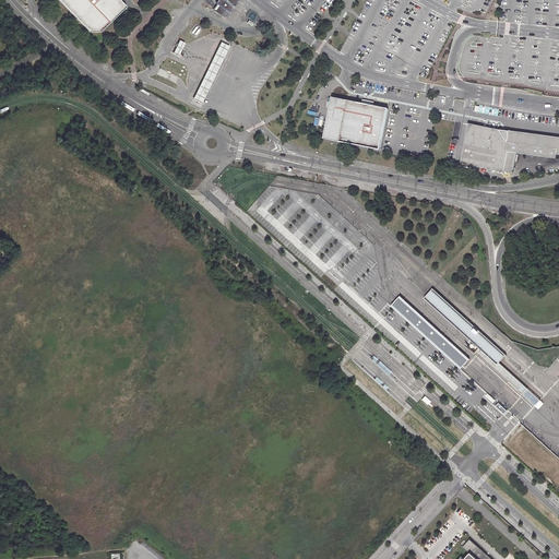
[(58,0),(90,32),(99,32),(126,7),(119,0),(58,0)]
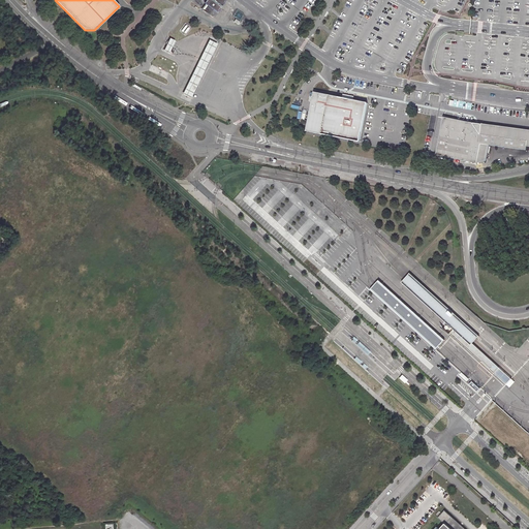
[(217,12),(225,0),(224,0),(206,0),(205,3),(217,12)]
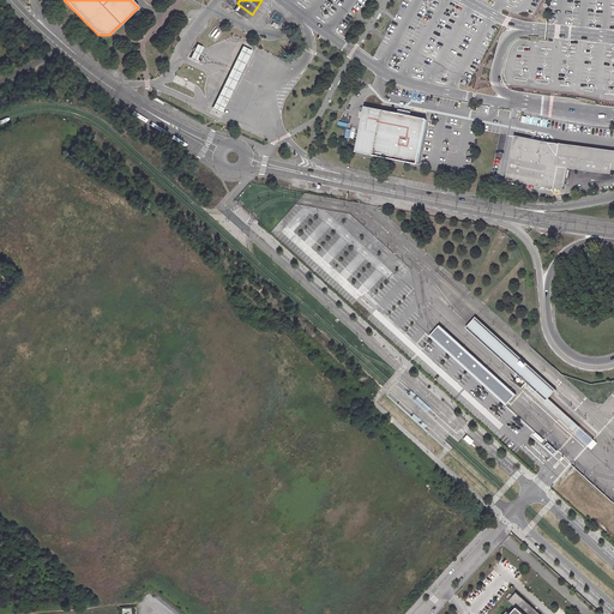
[(270,18),(278,23),(282,17),(275,12),(270,18)]
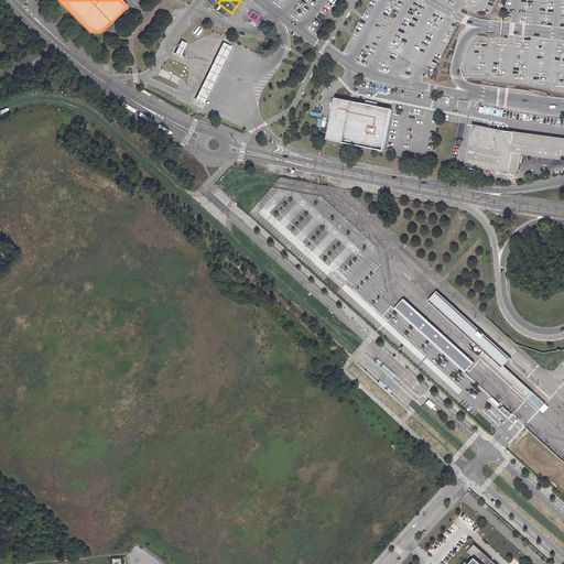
[(180,57),(186,44),(181,41),(174,55),(180,57)]
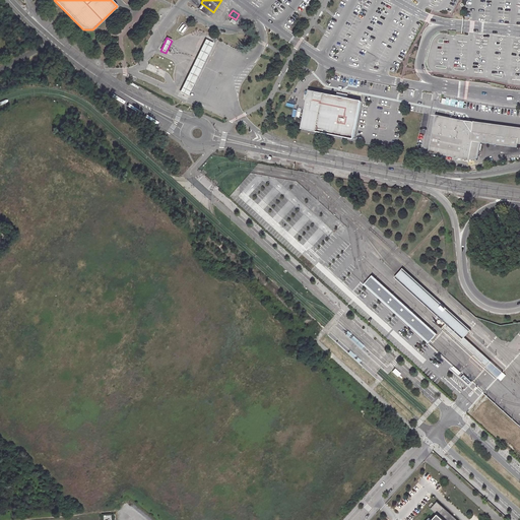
[(205,40),(179,92),(187,96),(213,44),(205,40)]
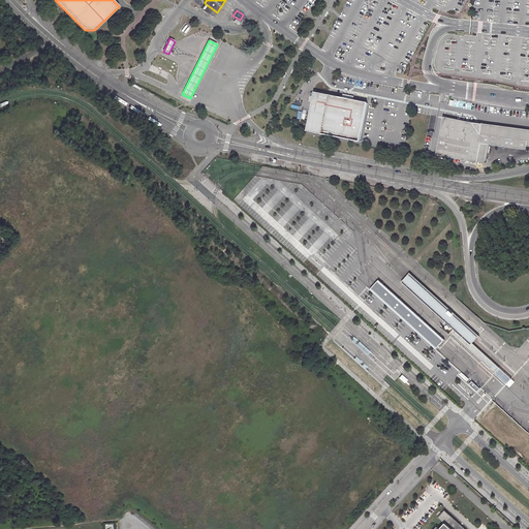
[(367,102),(314,92),(307,131),(360,142),(367,102)]
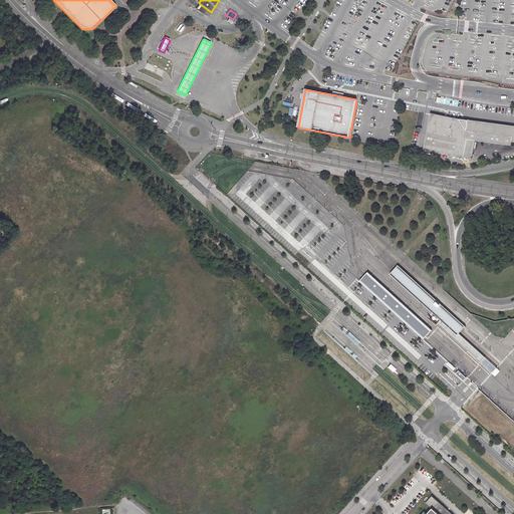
[(461,119),(431,113),(424,152),(464,159),(473,157),(476,142),(511,146),(512,143),(513,143),(513,126),(467,121),(467,120),(461,119)]
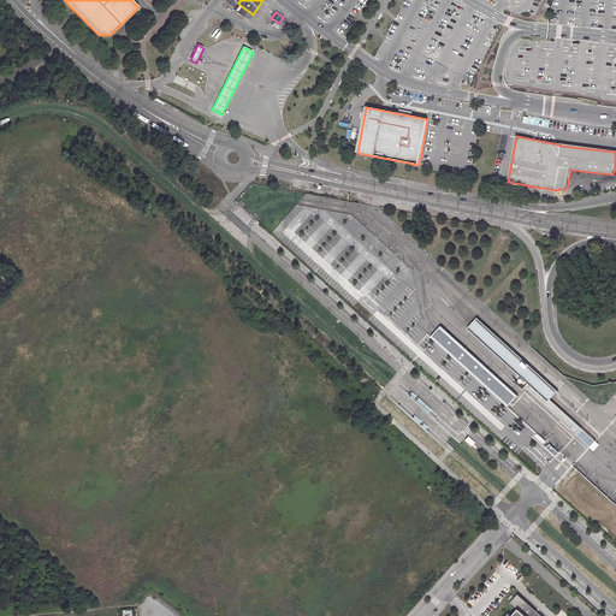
[(557,391),(477,318),(472,324),(467,329),(528,384),(523,388),(561,421),(562,420),(572,428),(570,430),(575,434),(581,427),(550,400),(552,397),(555,395),(557,391)]
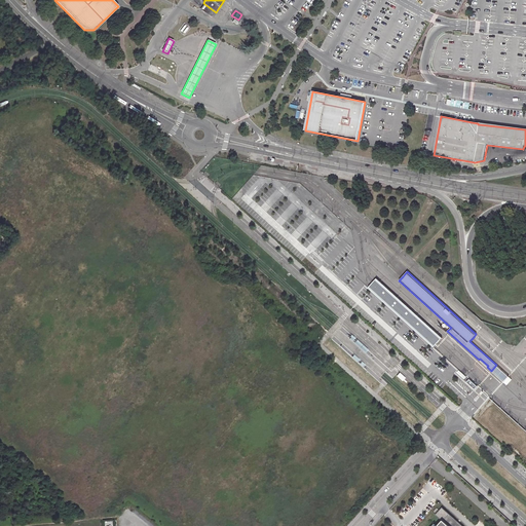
[(439,342),(442,338),(376,278),(373,283),(368,288),(434,347),(436,345),(439,342)]
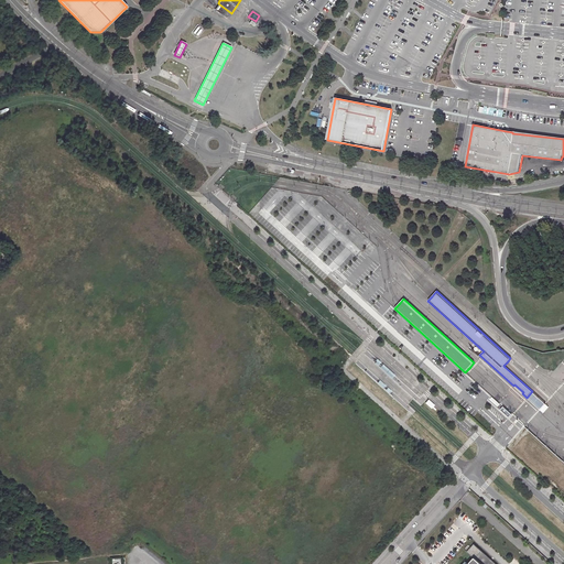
[(532,391),(527,398),(532,403),(540,410),(541,410),(545,404),(545,403),(538,397),(532,391)]
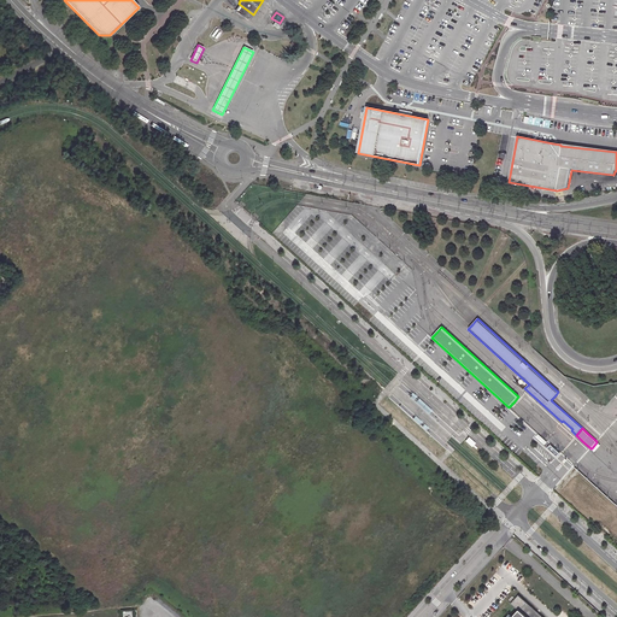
[(556,458),(559,454),(550,446),(546,450),(556,458)]
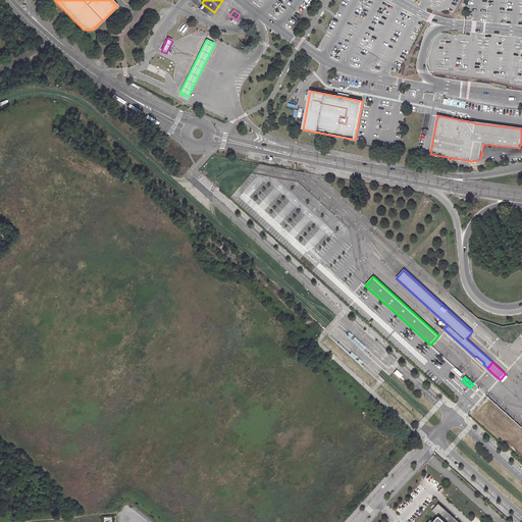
[(439,517),(445,521),(459,521),(439,504),(433,511),(439,517)]
